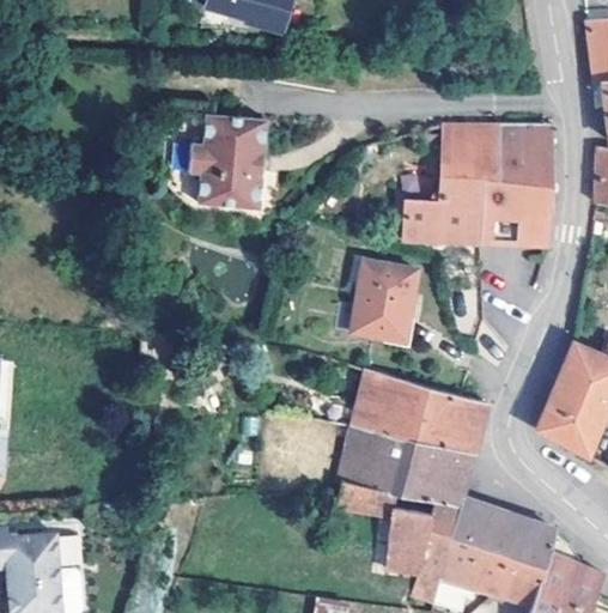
[(277,26),(284,0),(205,0),(204,6),(277,26)]
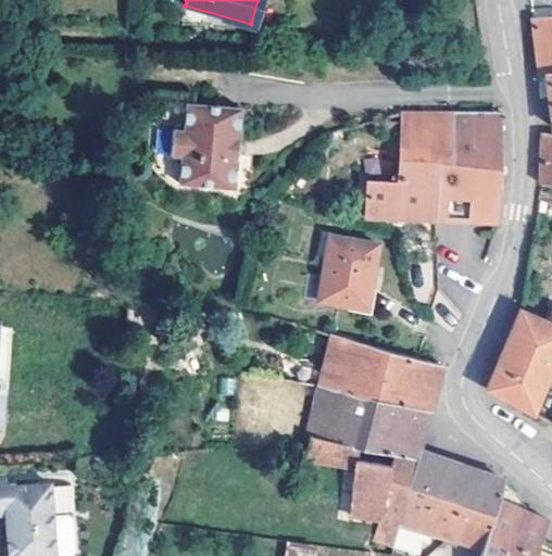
[(543,17),(529,19),(531,30),(536,76),(544,75),(551,74),(551,15),(551,16),(543,17)]
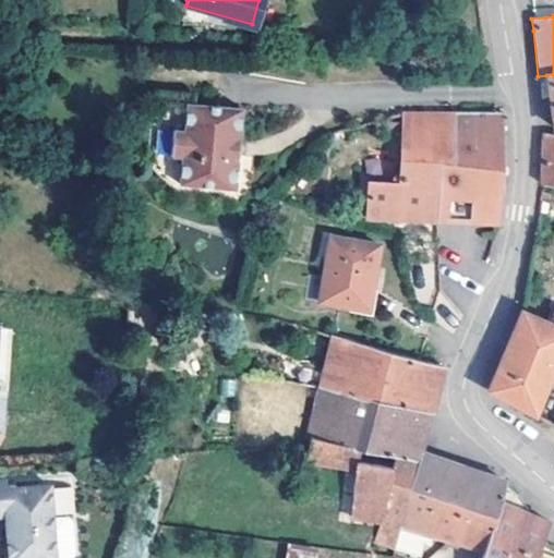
[(242,186),(244,106),(189,104),(188,131),(177,130),(176,156),(187,156),(185,183),(242,186)]
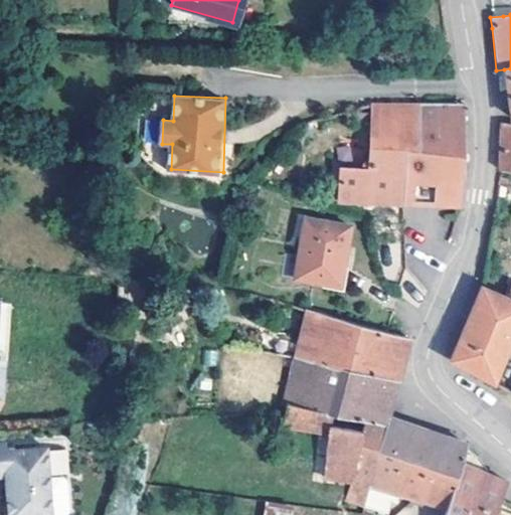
[(404,126),(399,203),(459,205),(460,182),(461,161),(466,161),(466,153),(461,153),(462,121),(466,120),(466,117),(462,117),(463,101),(460,101),(459,105),(416,105),(415,120),(407,119),(407,127),(404,126)]
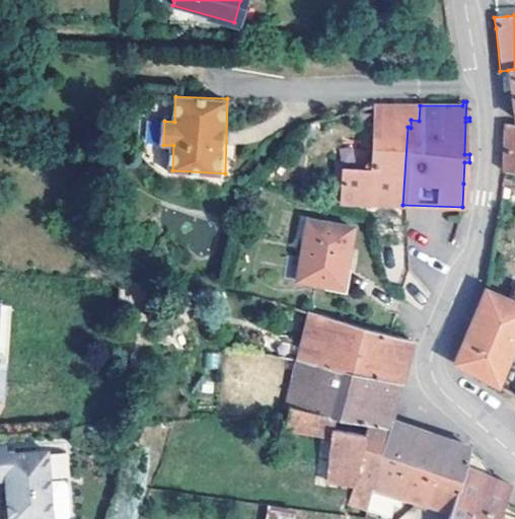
[(354,203),(402,205),(408,127),(411,128),(411,120),(419,121),(420,105),(381,103),(374,104),(370,163),(367,162),(364,166),(364,169),(342,168),(341,203),(354,203)]
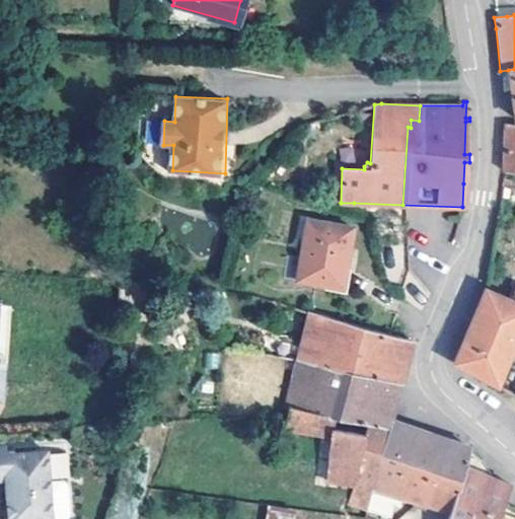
[(514,125),(502,124),(503,154),(502,171),(514,174),(514,125)]
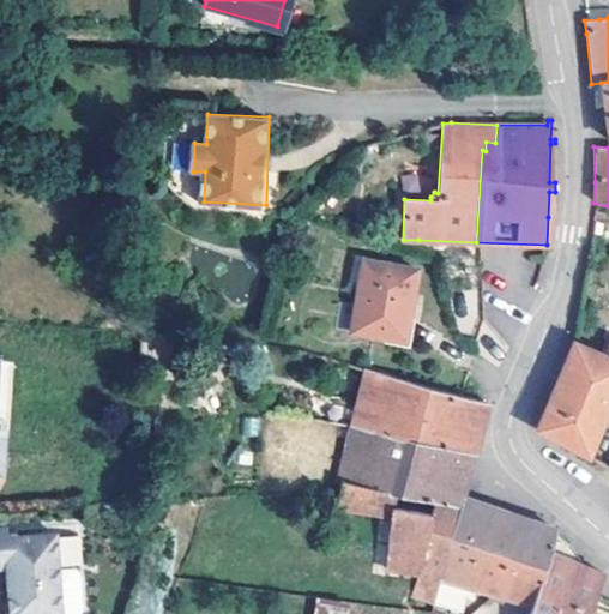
[(601,224),(603,214),(592,210),(590,221),(601,224)]
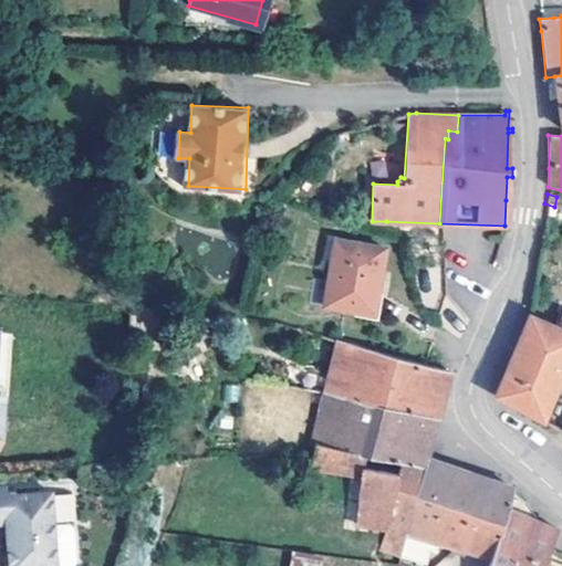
[(371,315),(382,249),(334,241),(322,305),(371,315)]
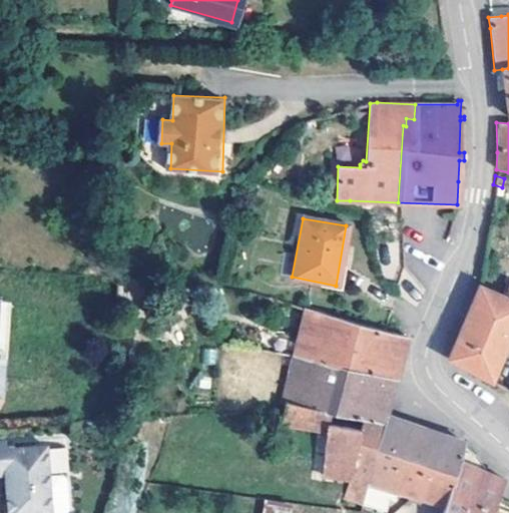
[(446,359),(488,383),(508,329),(508,301),(502,298),(477,287),(446,359)]
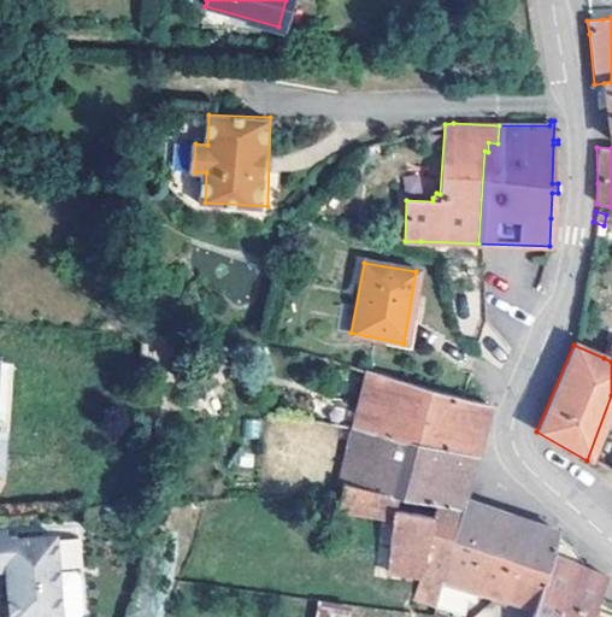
[(481,422),(486,404),(396,380),(396,382),(364,372),(351,428),(351,432),(474,457),(477,439),(481,422)]
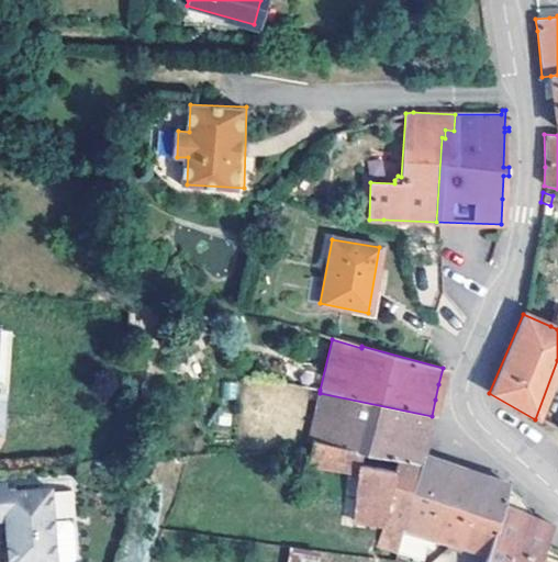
[(361,452),(394,461),(420,468),(423,458),(421,458),(426,436),(431,422),(432,416),(320,393),(311,434),(309,440),(361,452)]
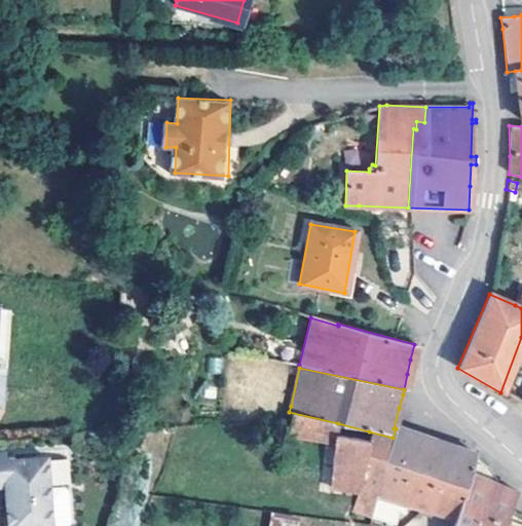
[(278,405),(277,414),(289,416),(289,412),(291,406),(278,405)]
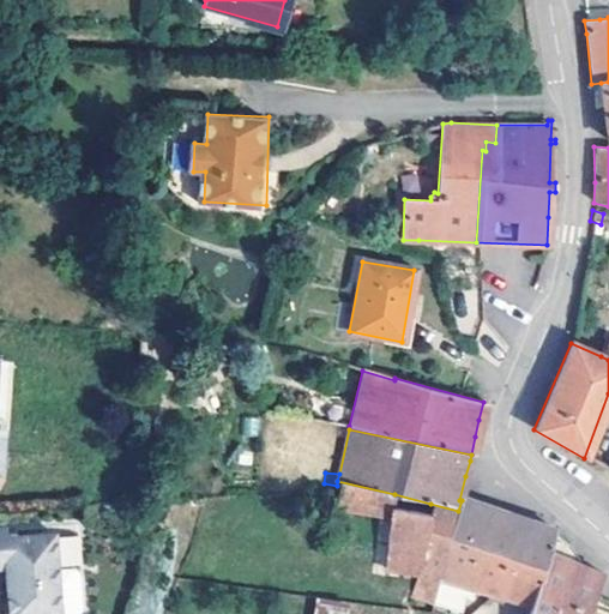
[(337,486),(335,493),(332,507),(389,515),(383,567),(414,572),(408,594),(428,600),(439,575),(458,511),(430,504),(427,517),(391,506),(395,494),(337,481),(337,486)]
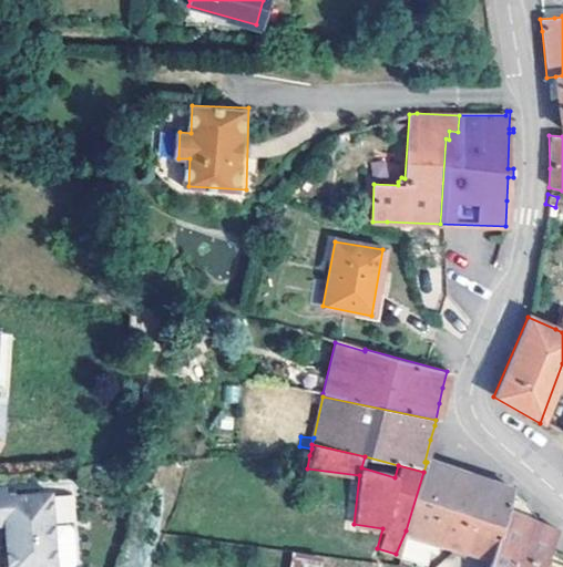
[(304,455),(309,455),(311,449),(299,446),(297,457),(304,457),(304,455)]
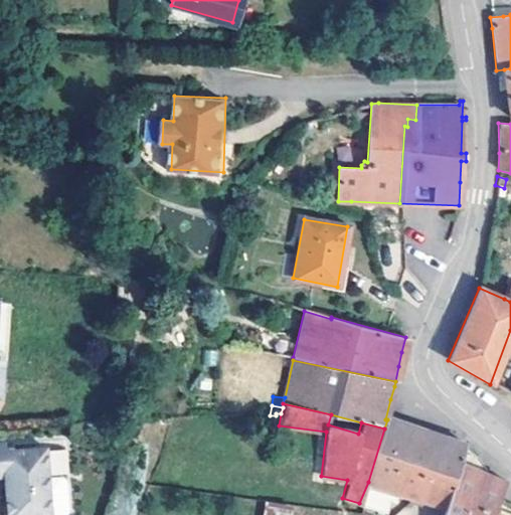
[(368,482),(389,489),(408,426),(395,422),(387,419),(384,428),(368,482)]
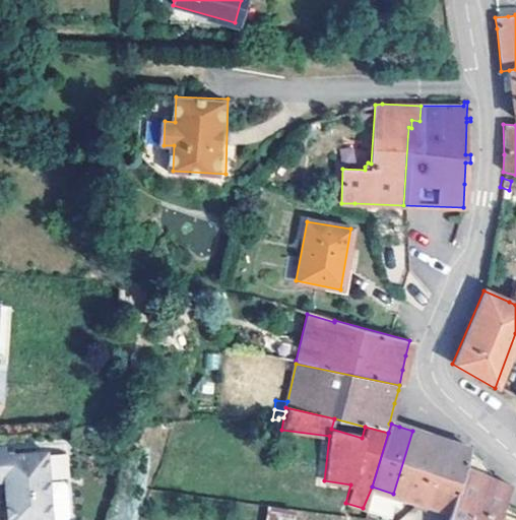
[(412,431),(393,494),(418,503),(436,439),(416,432),(412,431)]
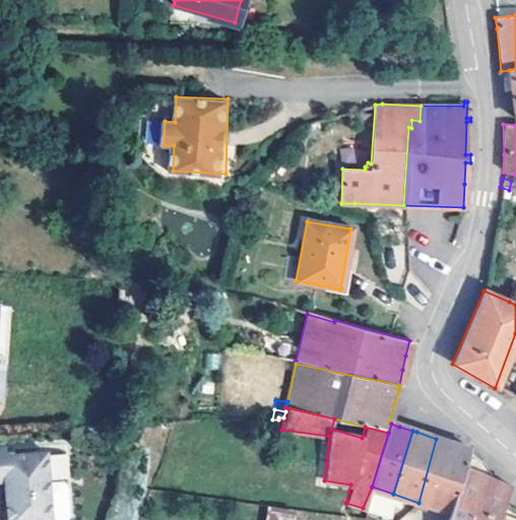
[(448,512),(461,467),(466,451),(467,452),(468,450),(449,443),(436,439),(418,503),(448,512)]
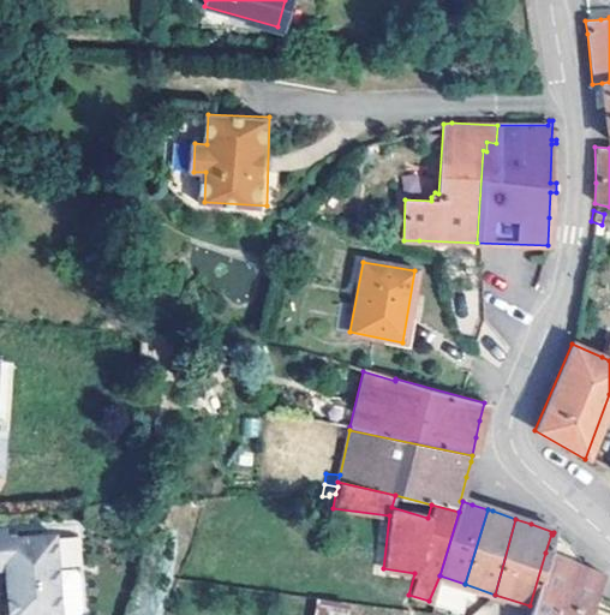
[(54,536),(5,538),(4,530),(0,530),(0,569),(5,569),(6,614),(76,614),(81,611),(78,575),(72,571),(57,572),(54,536)]
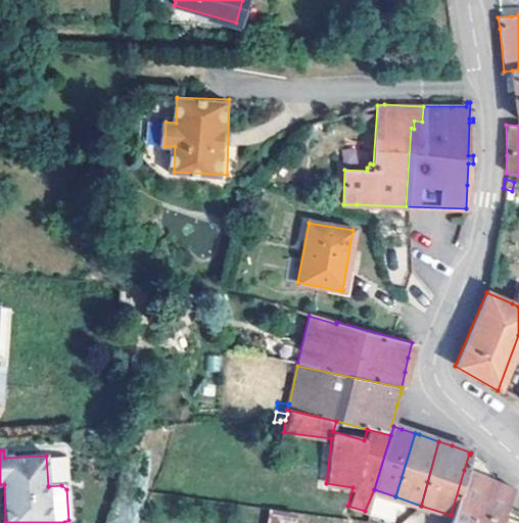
[(464,470),(451,515),(447,522),(498,522),(505,506),(506,502),(507,503),(512,489),(498,483),(464,470)]
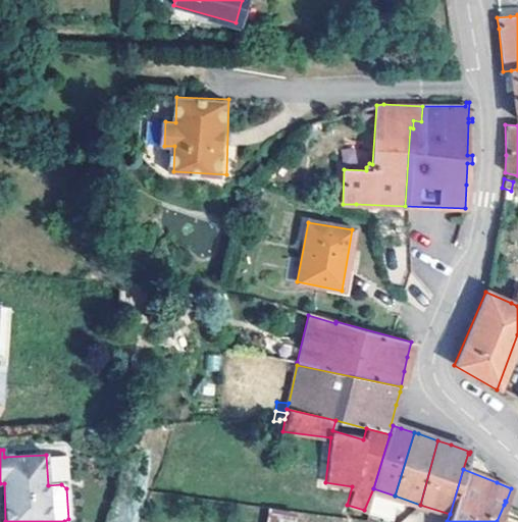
[(517,521),(517,513),(504,505),(497,521),(517,521)]
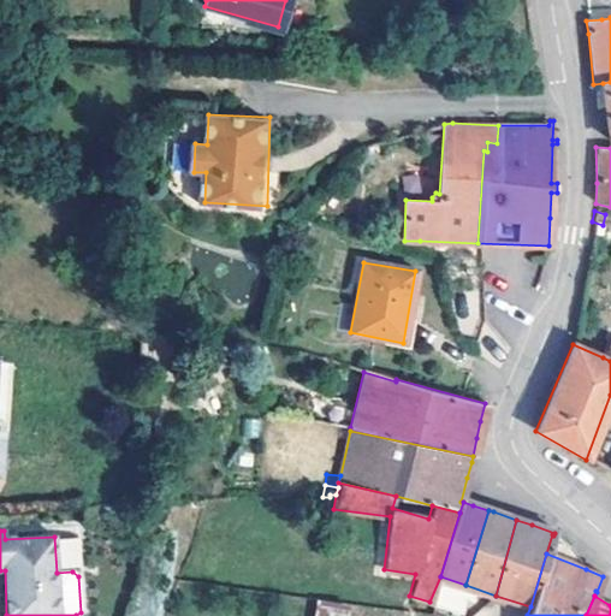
[(309,615),(344,615),(346,606),(313,600),(309,615)]
